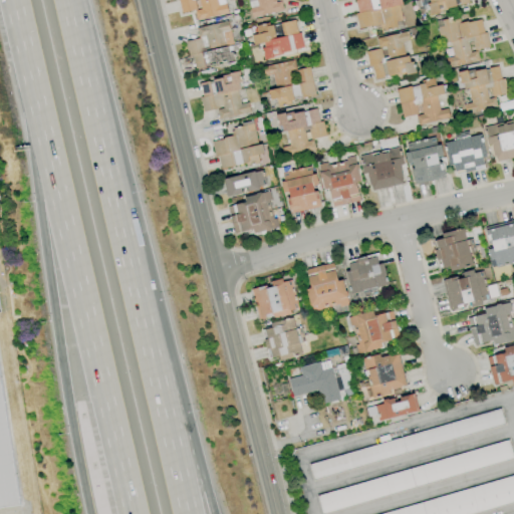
[(196,19),(226,13),(223,0),(177,0),(180,13),(194,10),(196,19)]
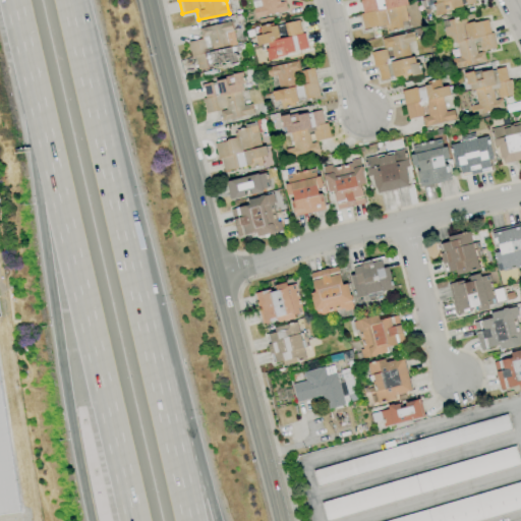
[(248,0),(252,18),(287,11),(284,0),(248,0)]
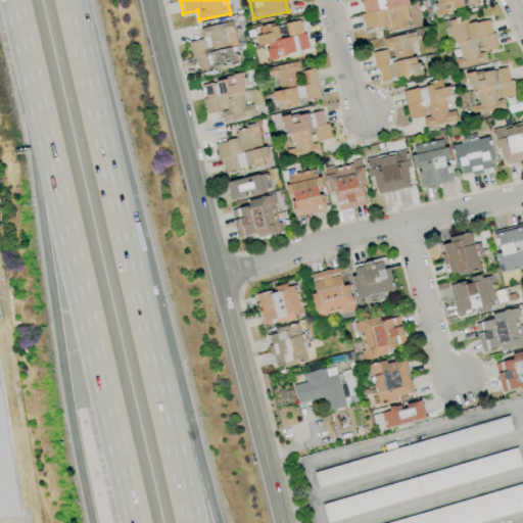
[(359,0),(365,30),(385,26),(386,31),(409,26),(403,0),(359,0)]
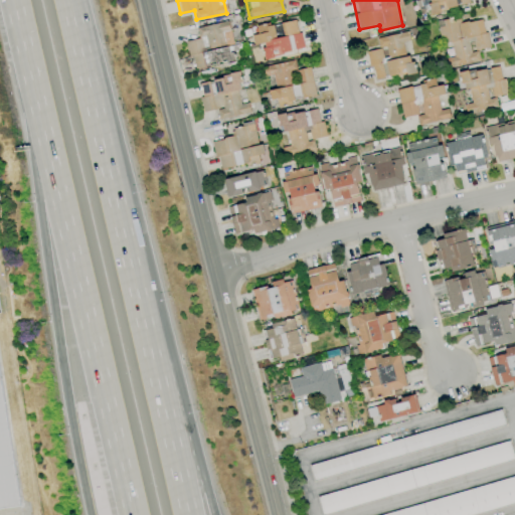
[(468,5),(467,0),(418,0),(419,0),(426,0),(430,13),(468,5)]
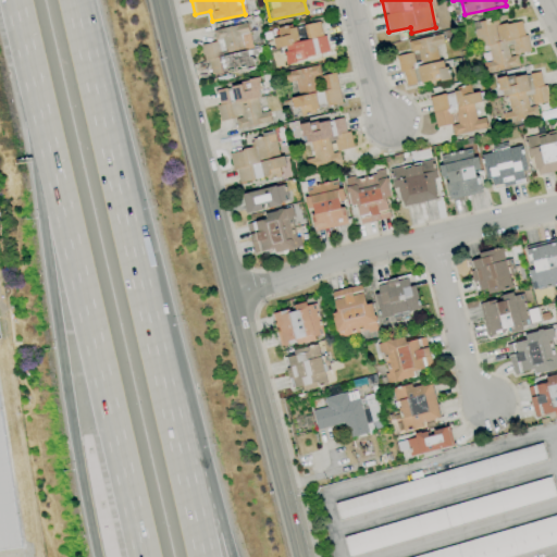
[(472,26),(477,48),(487,46),(490,61),(483,62),(484,73),(518,66),(516,54),(528,52),(521,17),(472,26)]
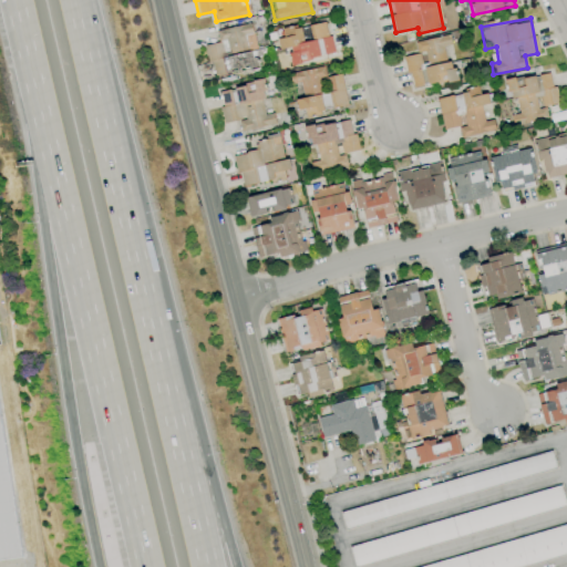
[(333,55),(327,21),(279,30),(280,37),(277,38),(279,50),(287,48),(290,63),(333,55)]
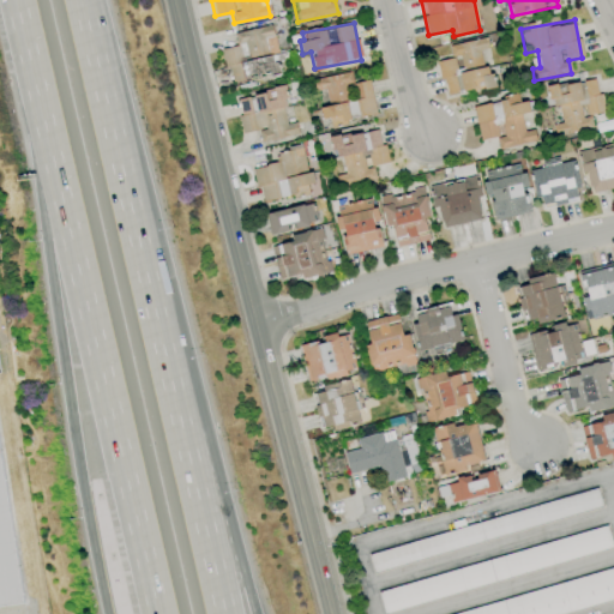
[(234,32),(236,46),(223,49),(229,83),(278,74),(275,53),(277,53),(272,25),(234,32)]
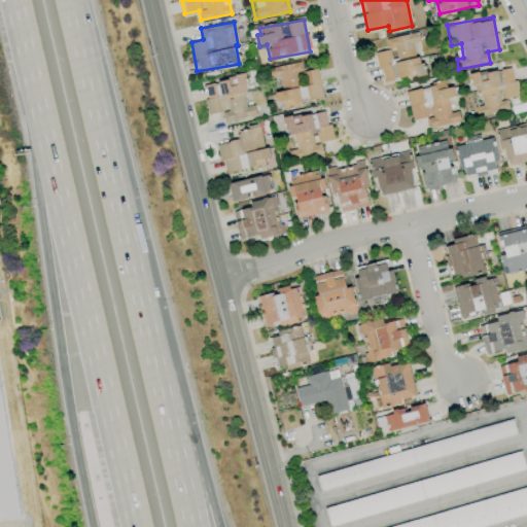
[(385,39),(387,50),(376,53),(381,81),(423,74),(420,57),(414,58),(411,43),(419,42),(417,33),(385,39)]
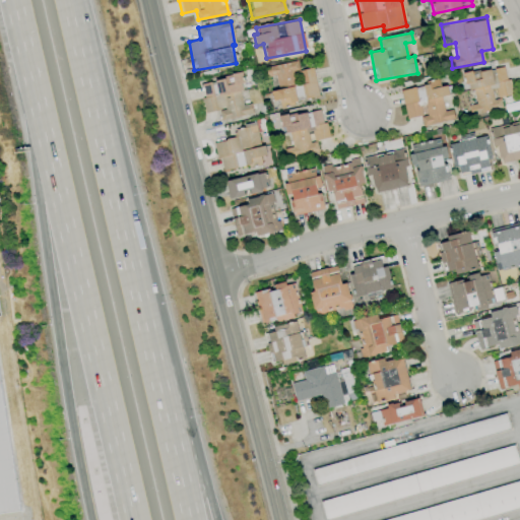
[(318,98),(312,68),(299,70),(297,61),(264,67),(266,77),(275,76),(277,90),(270,91),(272,102),(278,101),(279,105),(318,98)]
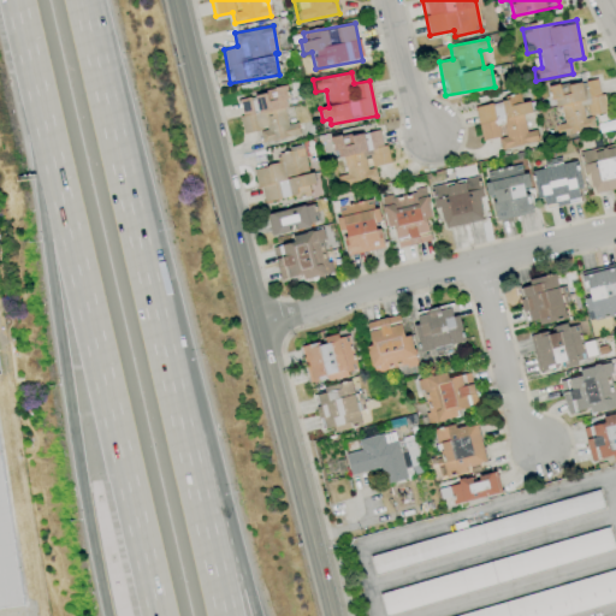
[(552,87),(558,124),(555,125),(556,136),(594,130),(592,114),(604,113),(599,80),(552,87)]
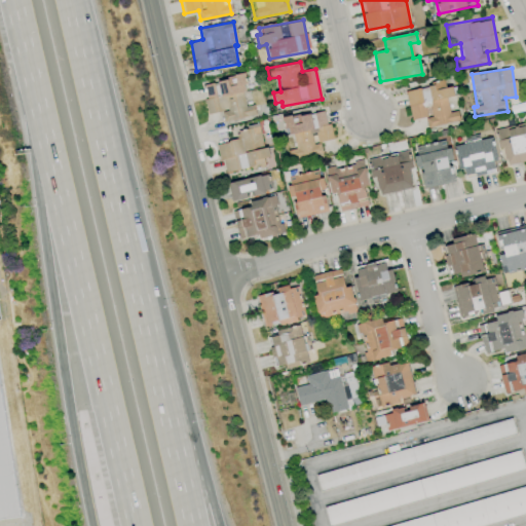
[(222,121),(255,116),(253,105),(247,106),(241,76),(201,83),(208,114),(221,112),(222,121)]
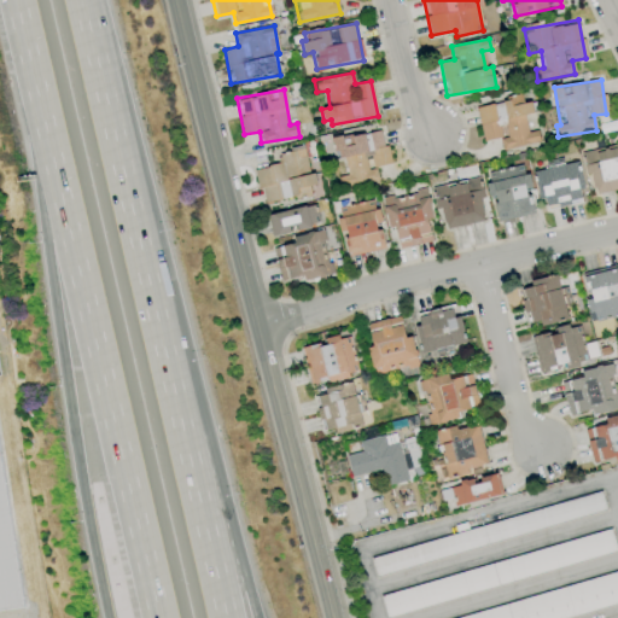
[(482,141),(499,138),(501,150),(540,143),(537,130),(526,132),(524,115),(532,114),(530,101),(523,103),(522,97),(476,105),(482,141)]
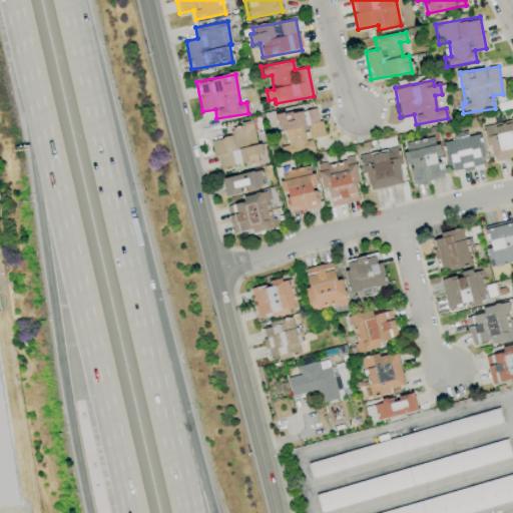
[(274,115),(276,126),(280,125),(282,131),(285,130),(288,145),(279,146),(281,156),(314,149),(312,139),(306,140),(305,132),(308,132),(309,139),(325,136),(321,120),(318,121),(315,108),(291,114),(290,111),(274,115)]
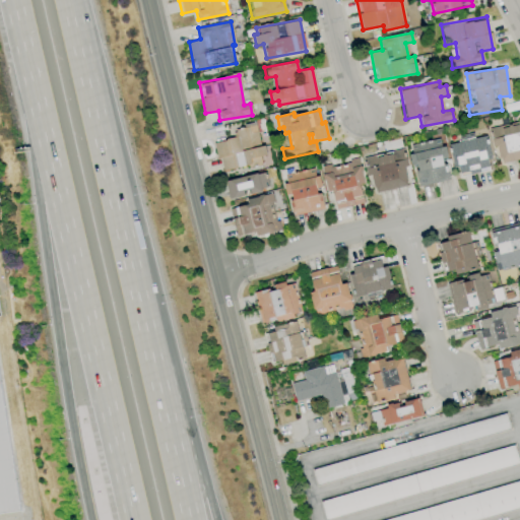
[(500,163),(519,158),(519,121),(489,128),(493,147),(497,146),(500,163)]
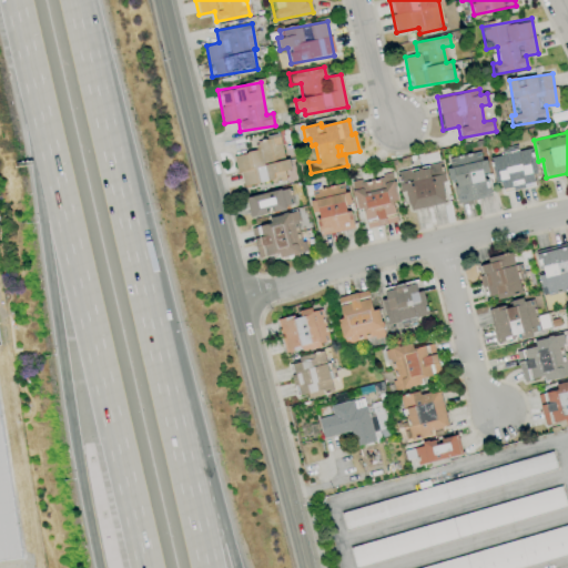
[(534,185),(531,175),(535,174),(530,149),(489,158),(495,183),(500,182),(503,192),(534,185)]
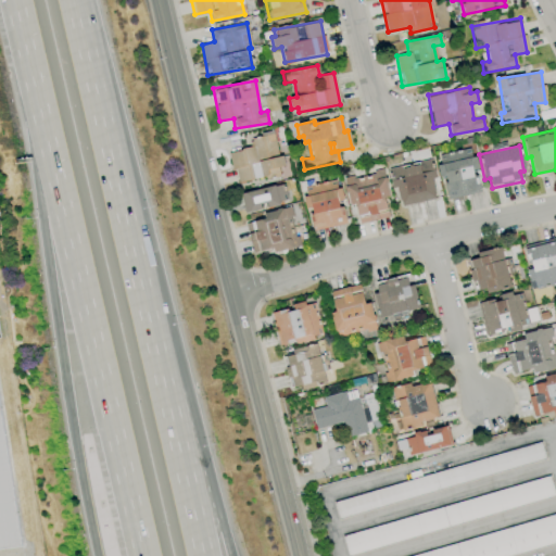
[(437,154),(441,178),(443,178),(447,199),(480,192),(474,158),(470,158),(469,149),(437,154)]
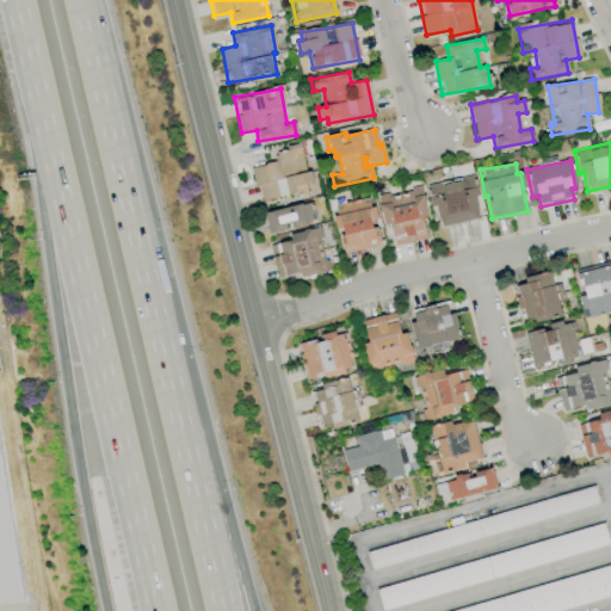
[(480,218),(473,177),(427,184),(431,207),(436,205),(439,226),(480,218)]
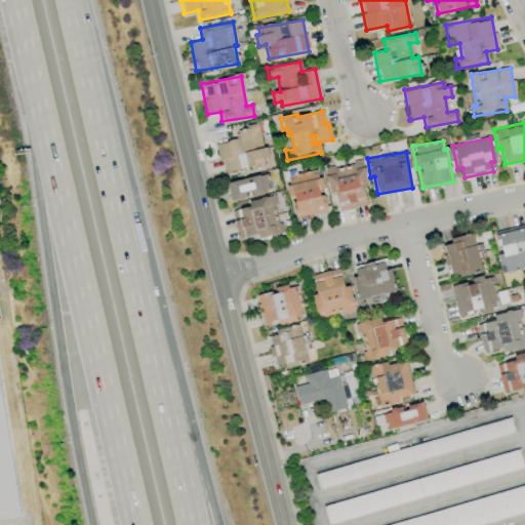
[(338,211),(366,206),(363,186),(366,185),(362,161),(324,168),(328,194),(335,193),(338,211)]
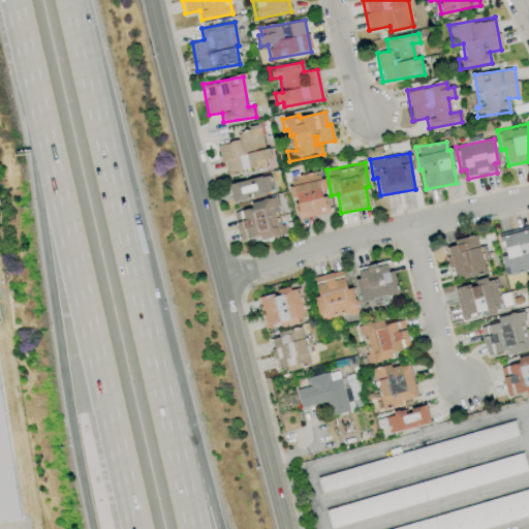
[(329,213),(324,193),(325,193),(320,170),(286,178),(291,200),(293,199),(298,219),(329,213)]
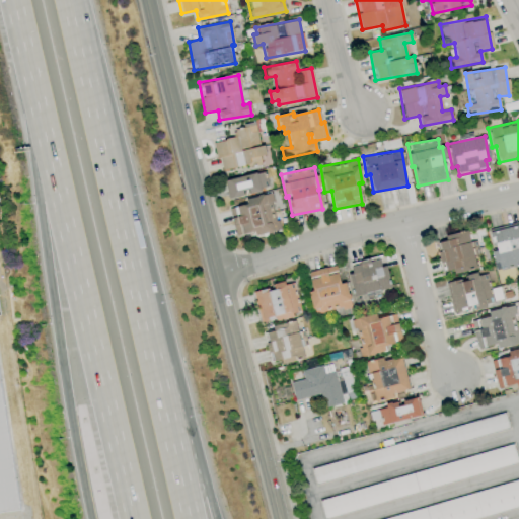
[(229,198),(268,189),(264,171),(225,180),(229,198)]
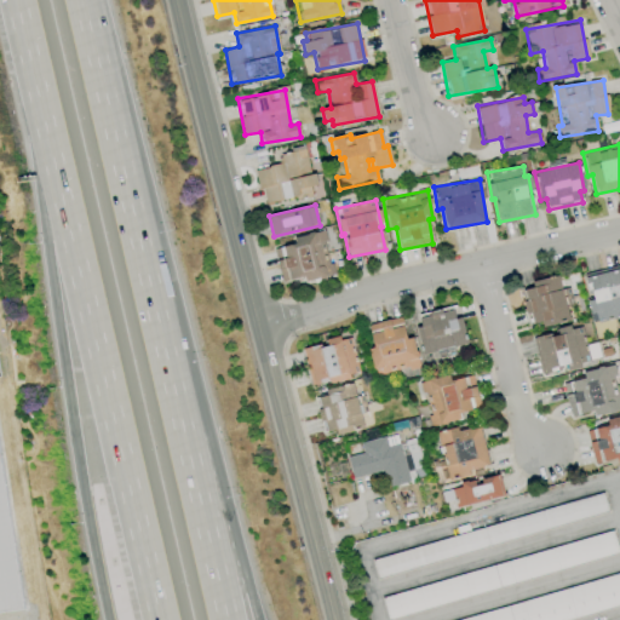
[(281,282),(304,277),(305,282),(333,276),(322,231),(293,237),(294,244),(273,248),(281,282)]
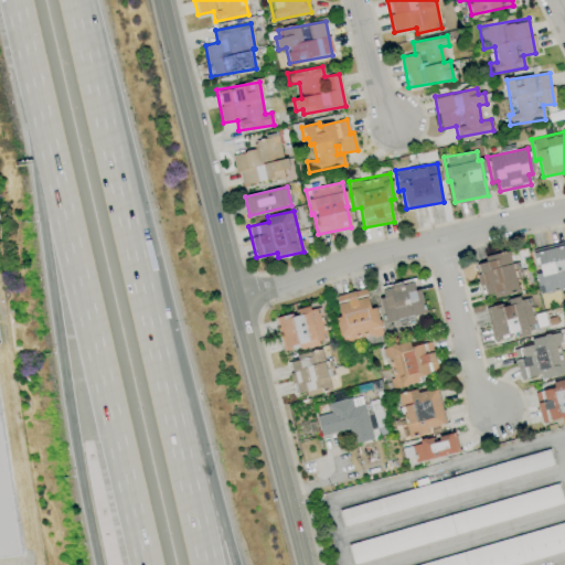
[(539,295),(564,288),(564,245),(534,252),(539,273),(534,274),(539,295)]
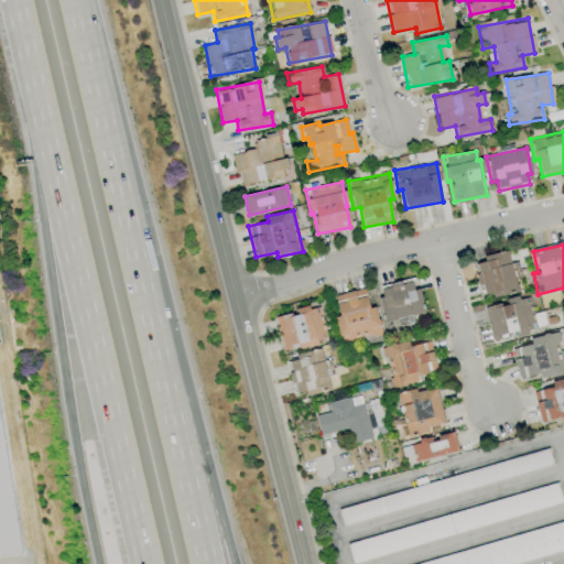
[(484,256),(485,262),(474,264),(477,286),(483,286),(485,297),(517,291),(509,250),(484,256)]
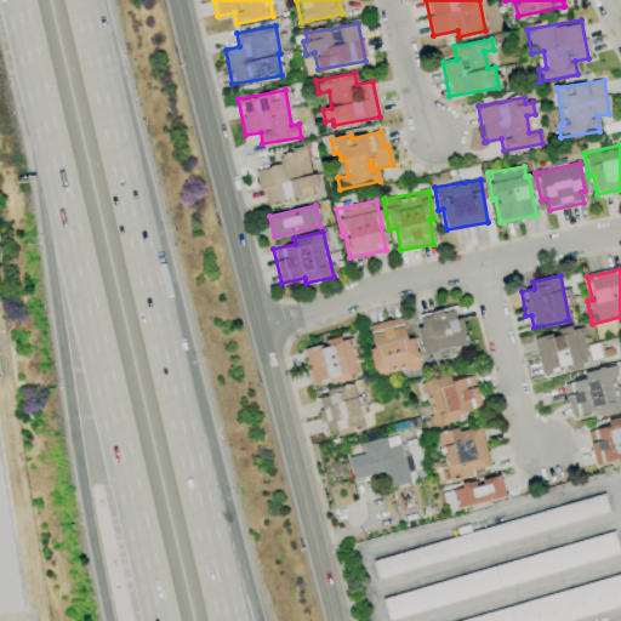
[(419,315),(421,326),(416,328),(422,355),(467,345),(461,317),(455,319),(453,307),(419,315)]
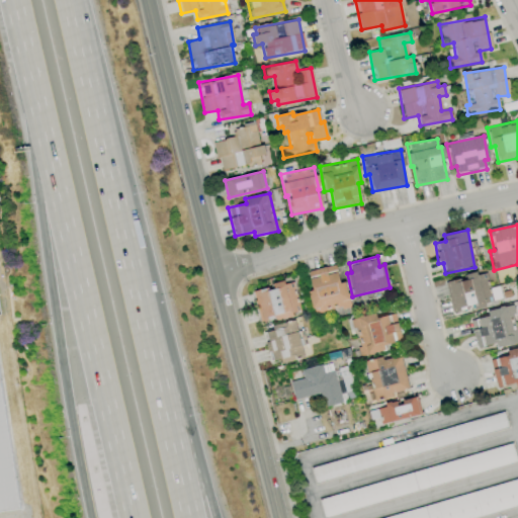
[(308,271),(312,290),(308,291),(313,315),(350,306),(345,282),(339,283),(335,265),(308,271)]
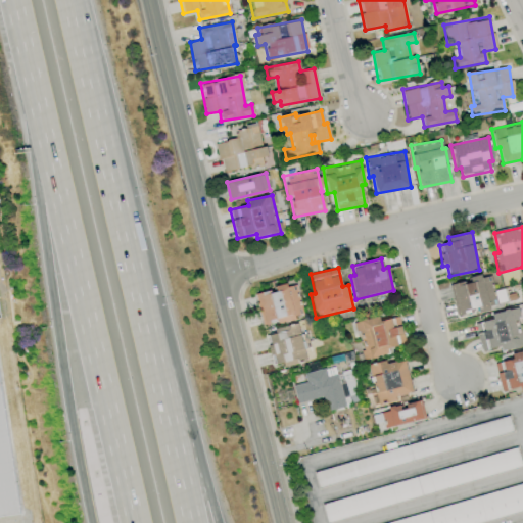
[(489,274),(469,278),(470,281),(449,285),(455,315),(477,311),(495,307),(489,274)]
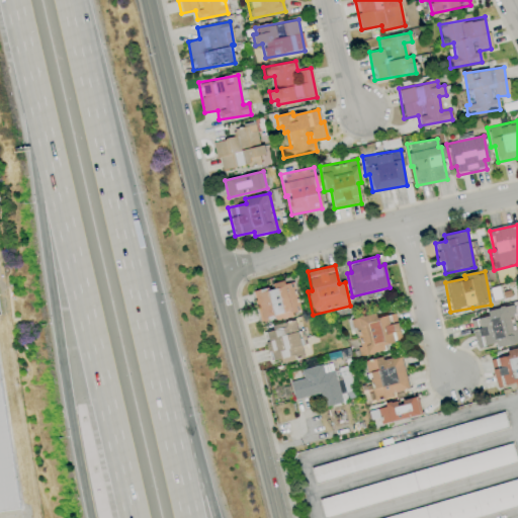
[(252,291),(259,322),(298,314),(292,282),(284,284),(283,281),(271,283),(272,287),(252,291)]
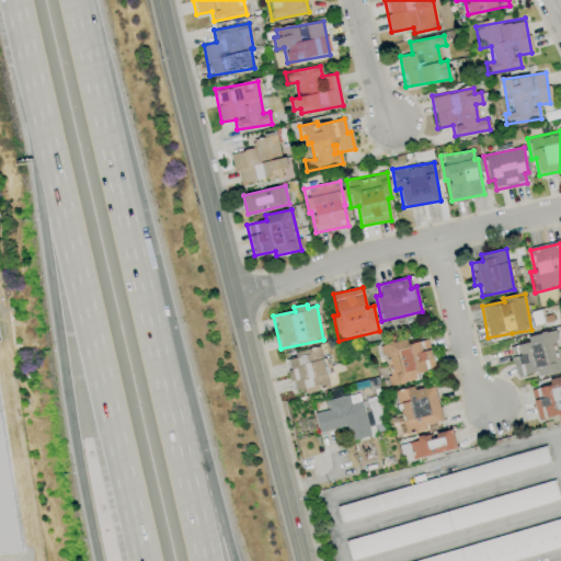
[(560,370),(560,364),(553,331),(527,336),(528,342),(508,347),(516,377),(536,373),(537,377),(560,370)]
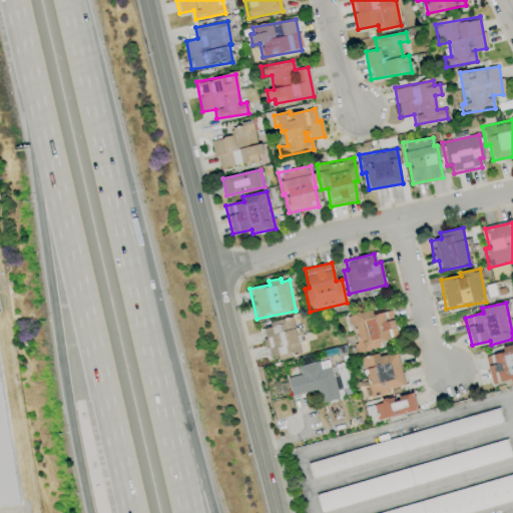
[(391,311),(372,315),(371,311),(348,316),(357,353),(382,347),(380,341),(398,337),(391,311)]
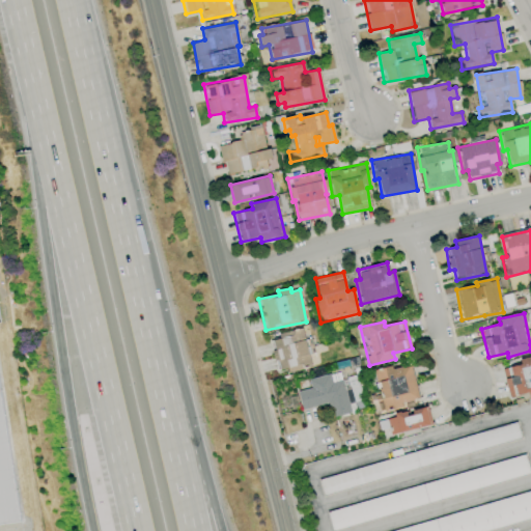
[(269,337),(277,371),(310,362),(302,329),(269,337)]
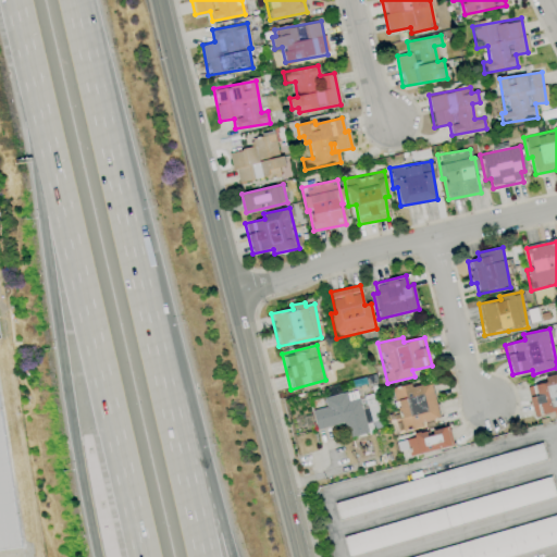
[(527,387),(533,417),(553,412),(554,417),(556,416),(556,373),(544,376),(545,383),(527,387)]
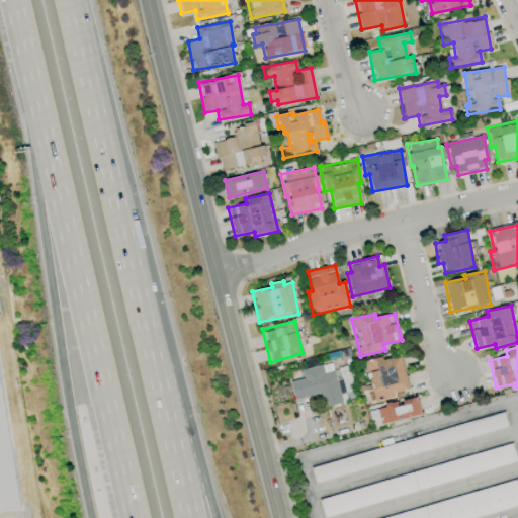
[(408,389),(401,355),(365,362),(373,402),(395,397),(394,392),(408,389)]
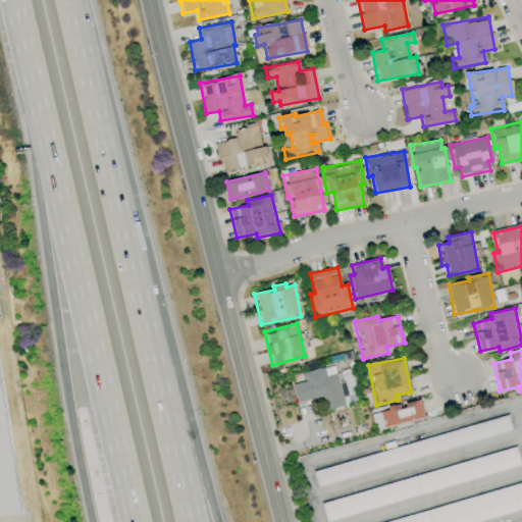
[(303,373),(305,381),(292,384),(296,403),(322,397),(325,411),(344,407),(334,366),(303,373)]
